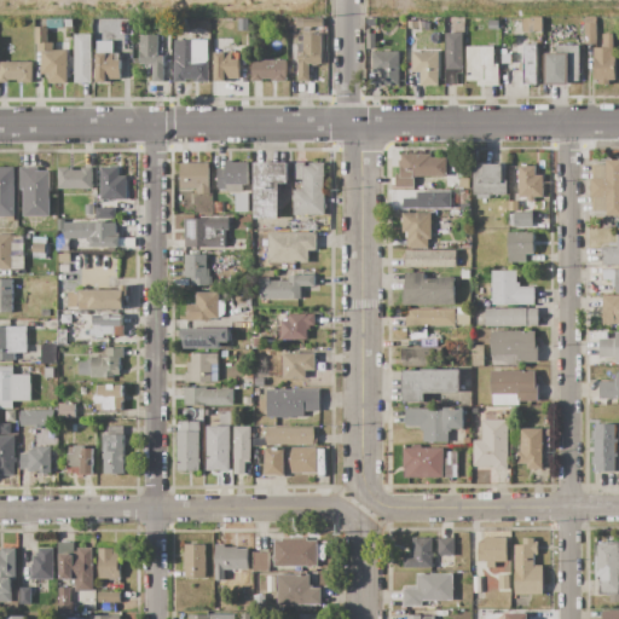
[(63,29),(47,29),(47,19),(63,18),(63,29)]
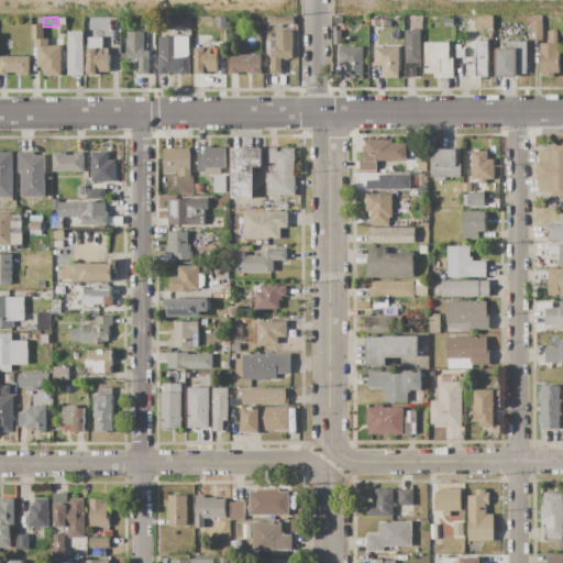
[(476,30),(475,18),(483,18),(483,17),(493,17),(493,29),(476,30)]
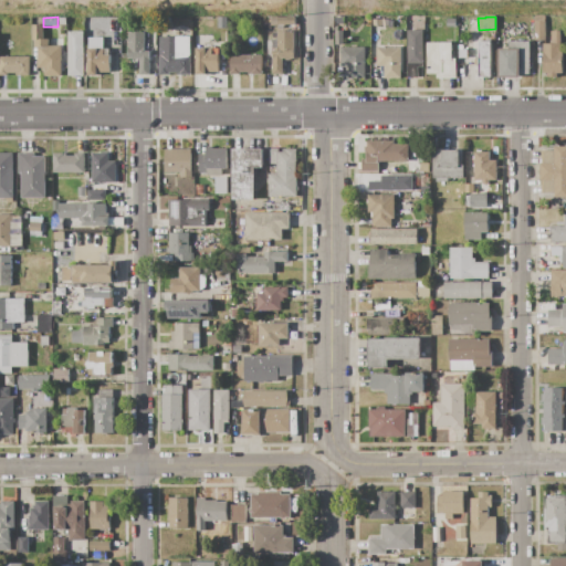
[(86,41),(85,18),(107,18),(108,41),(86,41)]
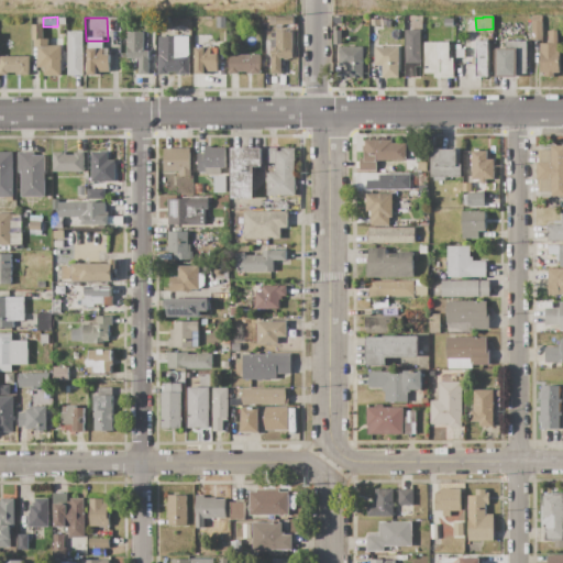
[(531,22),(542,21),(542,40),(531,40),(531,22)]
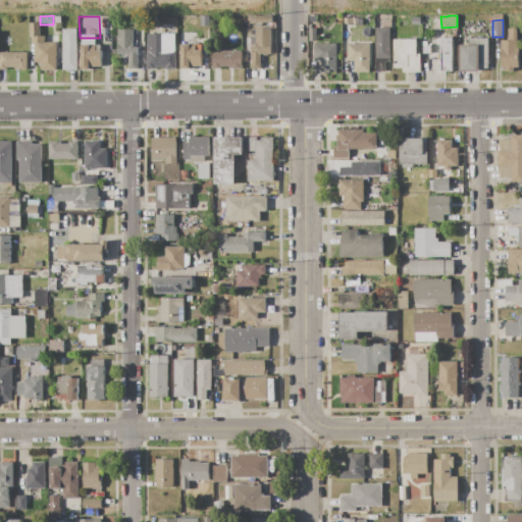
[(30,22),(40,22),(40,36),(45,36),(45,43),(56,43),(56,70),(42,70),(42,62),(36,63),(36,44),(31,44),(30,22)]
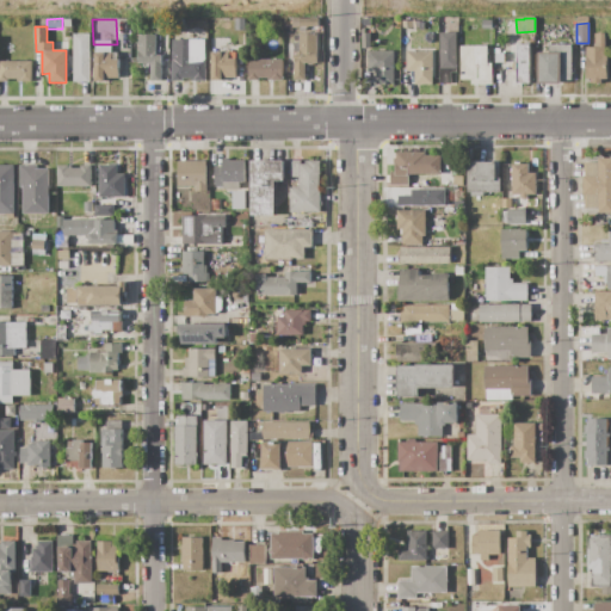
[(362,48),(362,34),(370,32),(371,48),(362,48)]
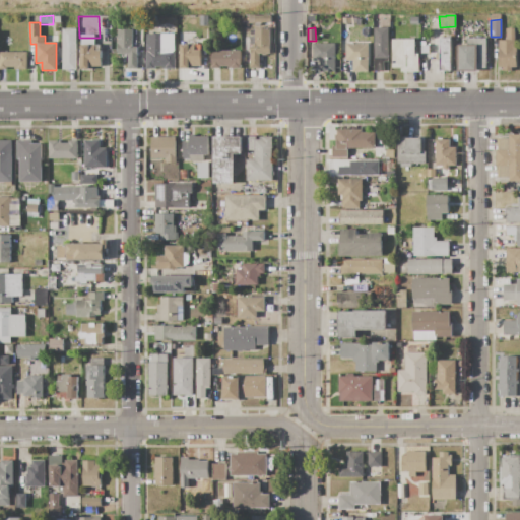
[(375,72),(374,27),(388,27),(389,61),(384,61),(384,72),(375,72)]
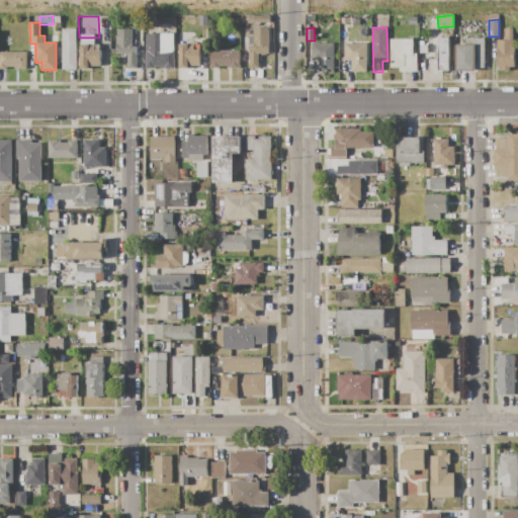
[(63,29),(76,28),(77,70),(63,70),(63,29)]
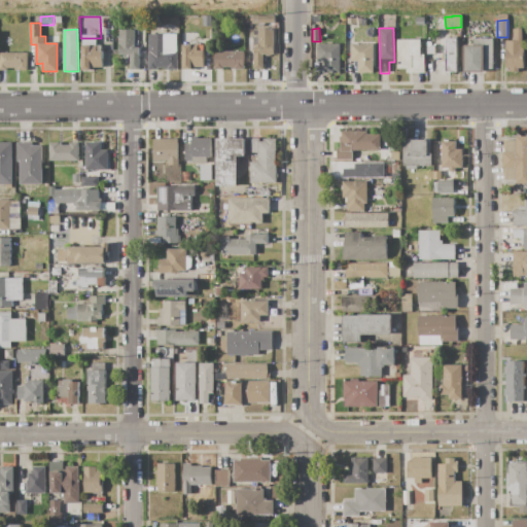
[(118,30),(134,30),(134,47),(139,47),(139,70),(130,71),(130,55),(119,55),(118,30)]
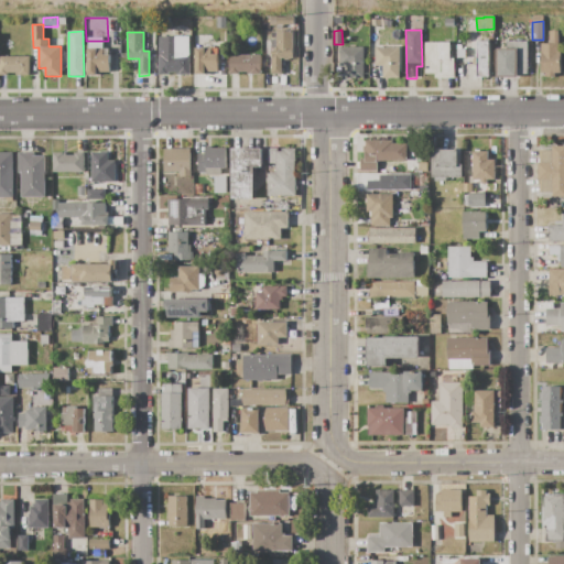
[(272,74),(272,50),(278,50),(277,32),(293,32),(293,57),(280,58),(280,74),(272,74)]
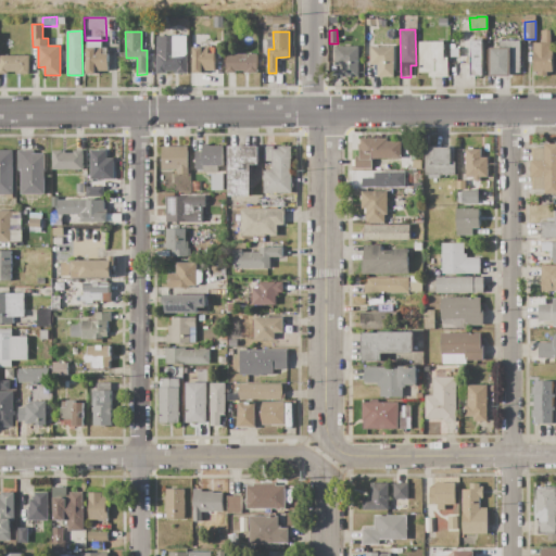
[(533,72),(533,42),(541,42),(541,32),(551,32),(551,50),(553,50),(553,57),(550,57),(550,62),(553,62),(553,71),(547,71),(547,76),(539,76),(539,72),(533,72)]
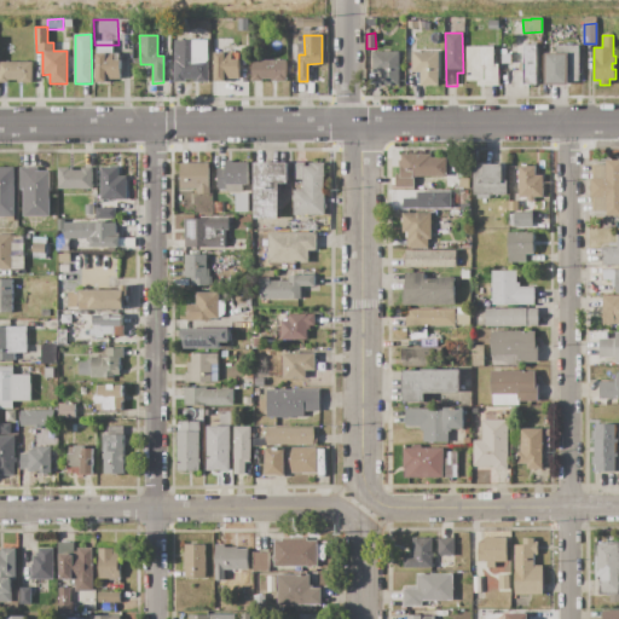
[(174,40),(208,40),(208,82),(175,84),(174,40)]
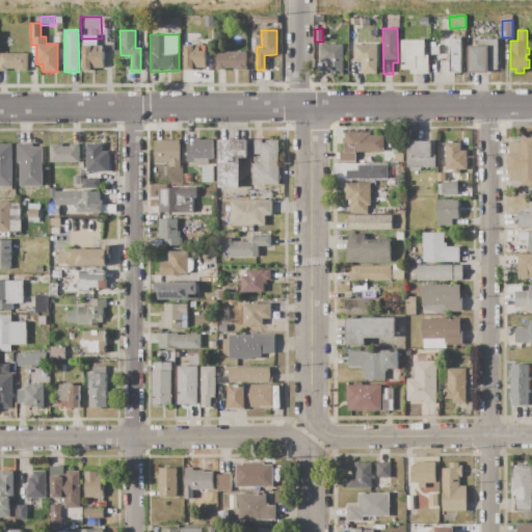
[(450,73),(450,38),(461,38),(461,73),(450,73)]
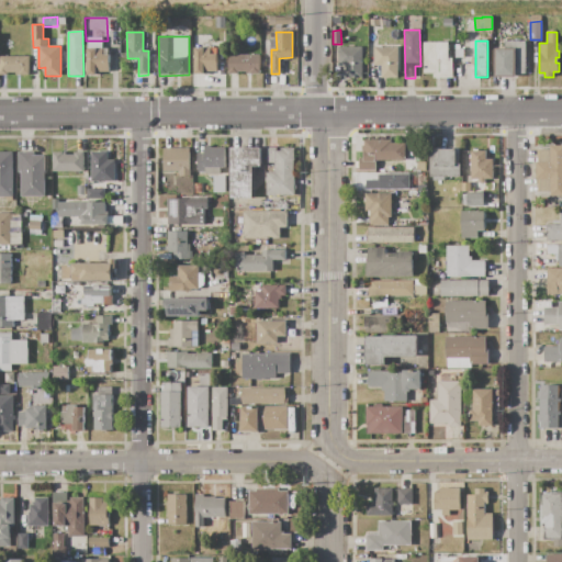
[(495,77),(494,48),(504,48),(504,42),(526,41),(526,72),(515,74),(515,77),(495,77)]
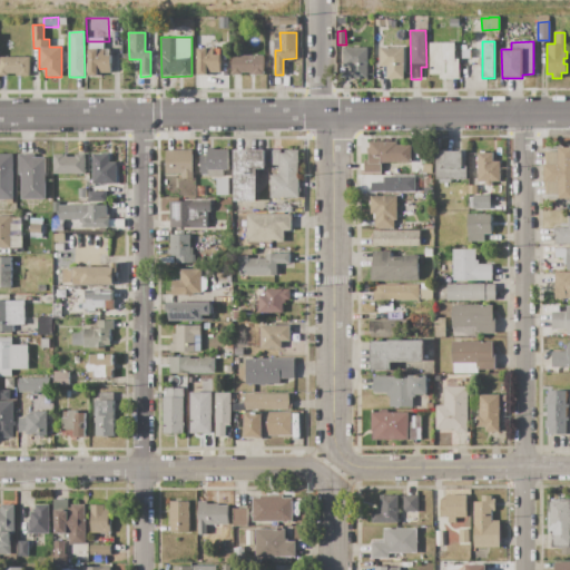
[(431,43),(454,43),(454,59),(459,59),(460,78),(440,79),(440,75),(431,75),(431,43)]
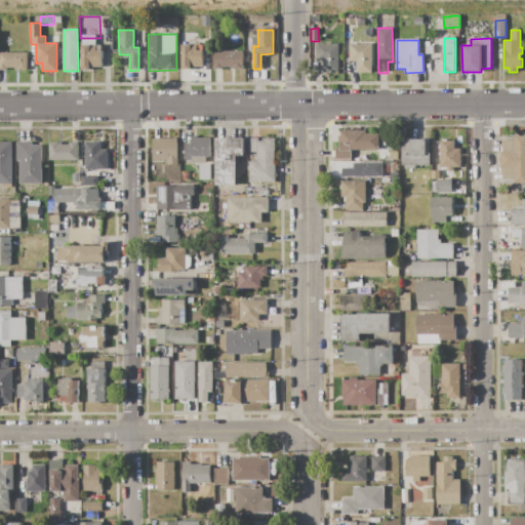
[(350,43),(371,43),(372,73),(357,73),(356,61),(350,61),(350,43)]
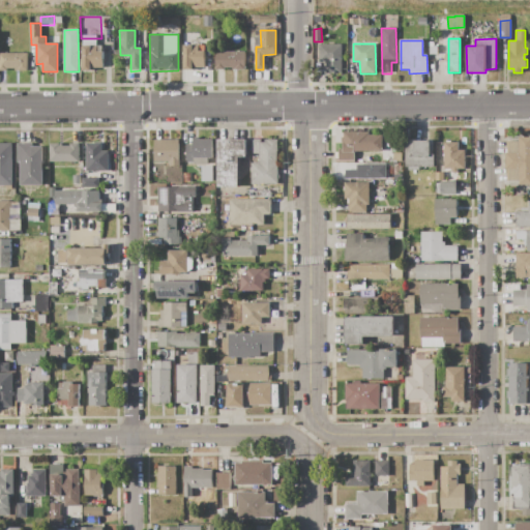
[(83,46),(97,45),(97,52),(104,52),(104,68),(94,68),(94,71),(84,71),(83,46)]
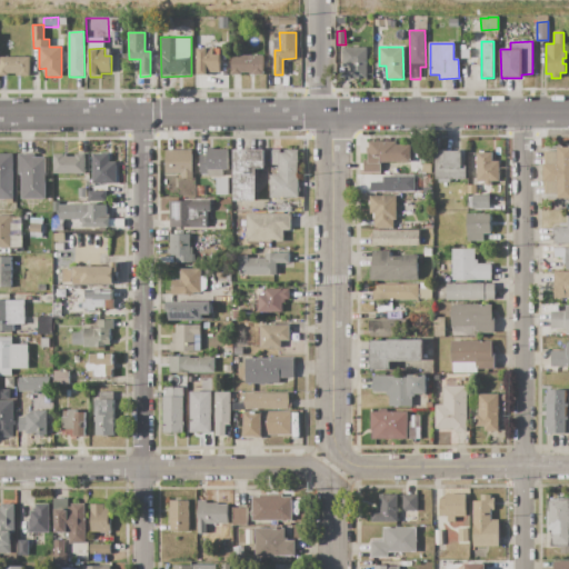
[(198,49),(213,48),(213,55),(220,55),(220,72),(210,72),(210,76),(198,76),(198,49)]
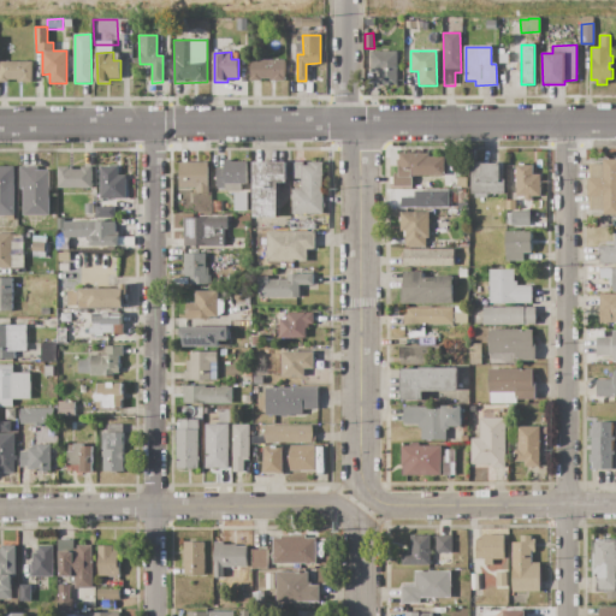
[(371,52),(396,52),(397,86),(379,86),(379,71),(371,71),(371,52)]
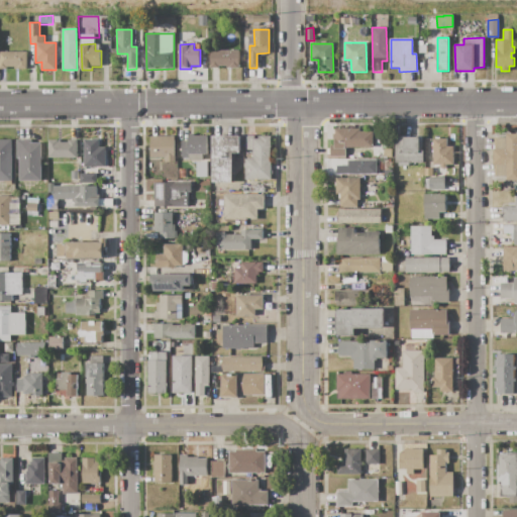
[(211,50),(238,49),(238,69),(211,69),(211,50)]
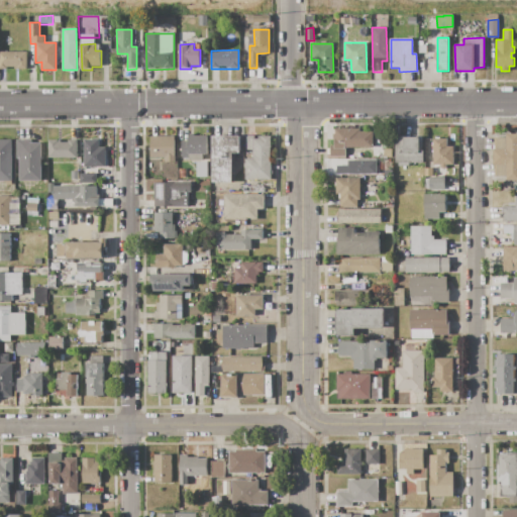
[(0,69),(0,52),(27,52),(27,69),(15,69),(15,68),(7,68),(7,69),(0,69)]
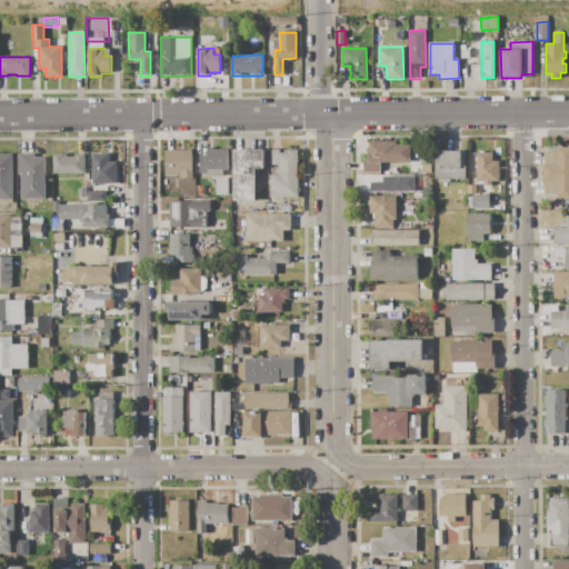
[(291,59),(300,59),(300,88),(291,88),(291,59)]
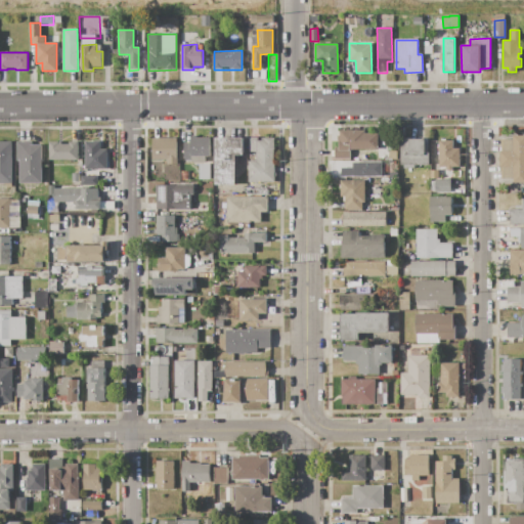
[(340,130),(365,130),(365,133),(379,133),(379,149),(351,149),(351,159),(335,159),(335,147),(340,147),(340,130)]
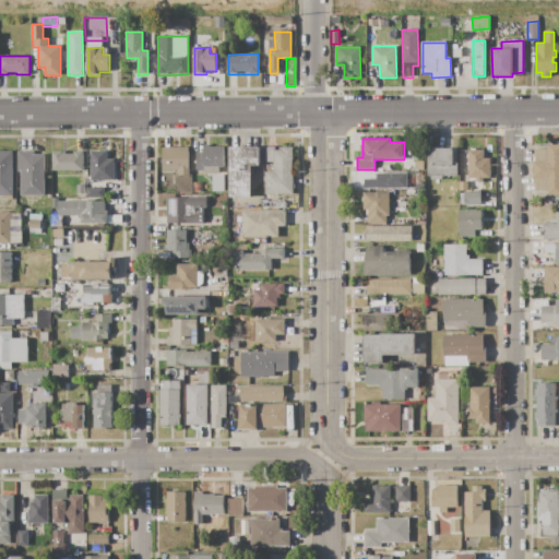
[(202,147),(205,147),(205,145),(210,145),(210,147),(224,147),(224,167),(203,167),(203,171),(195,171),(195,152),(202,152),(202,147)]
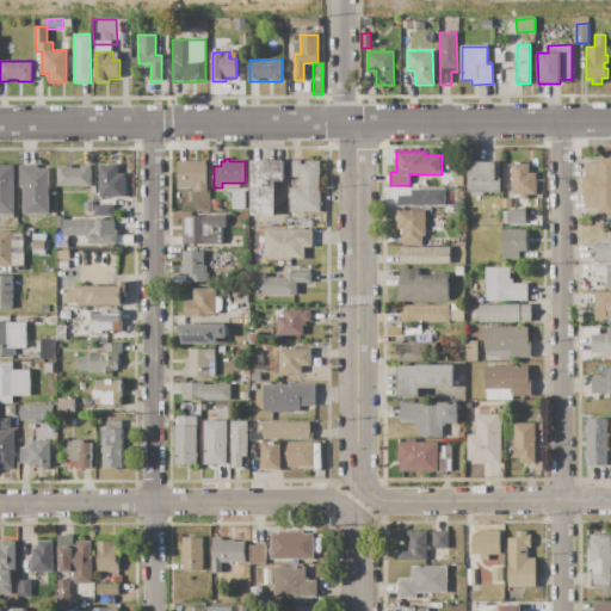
[(610,159),(610,213),(599,213),(599,208),(585,209),(584,162),(599,162),(599,159),(610,159)]
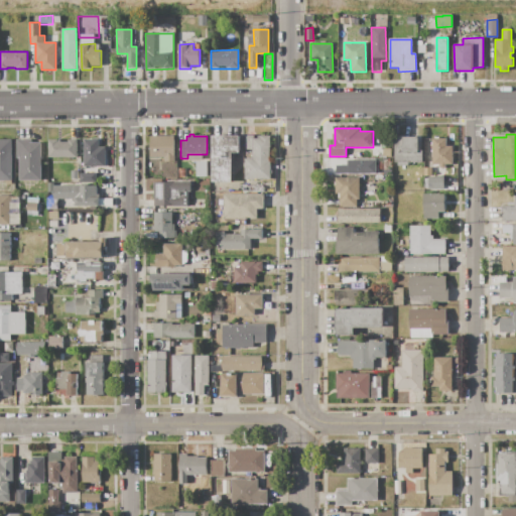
[(149,136),(174,135),(174,161),(165,161),(165,156),(150,157),(149,136)]
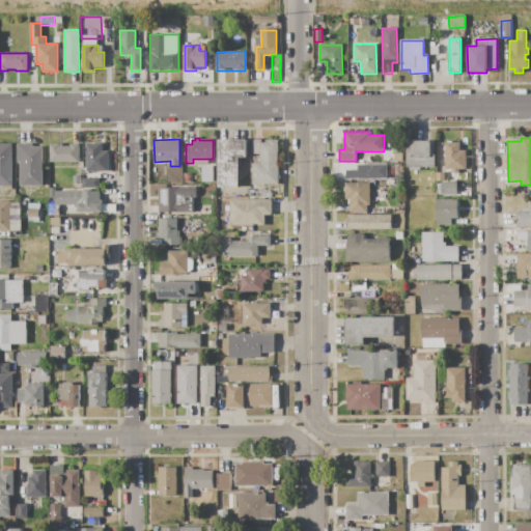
[(219,139),(246,139),(246,158),(239,158),(239,188),(219,188),(219,139)]
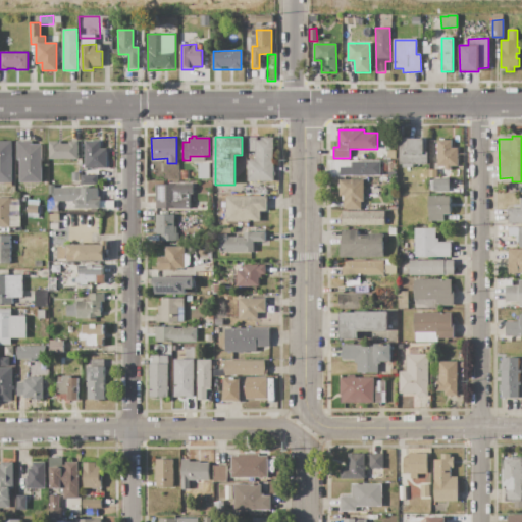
[(249,137),(256,137),(256,140),(261,140),(261,138),(273,138),(273,181),(248,181),(248,160),(255,160),(256,151),(248,151),(249,137)]
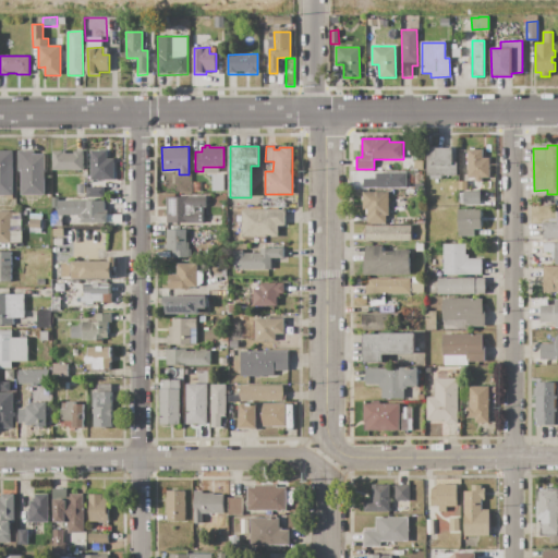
[(427,176),(427,147),(436,147),(436,148),(452,148),(452,164),(457,164),(457,176),(427,176)]
